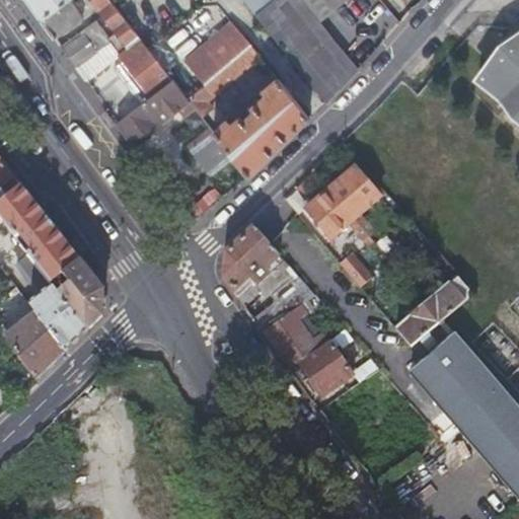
[(26,0),(55,40),(84,18),(71,0),(26,0)]
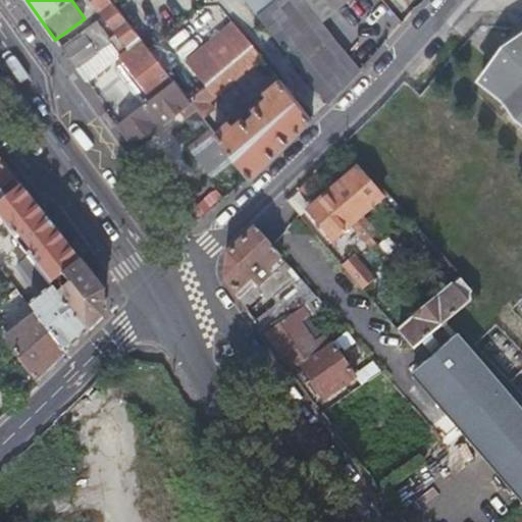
[(90,0),(118,35),(129,48),(142,40),(109,0),(90,0)]
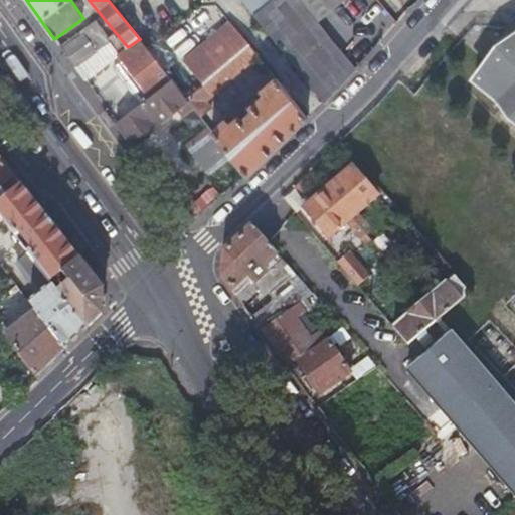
[(241,0),(253,14),(271,0),(241,0)]
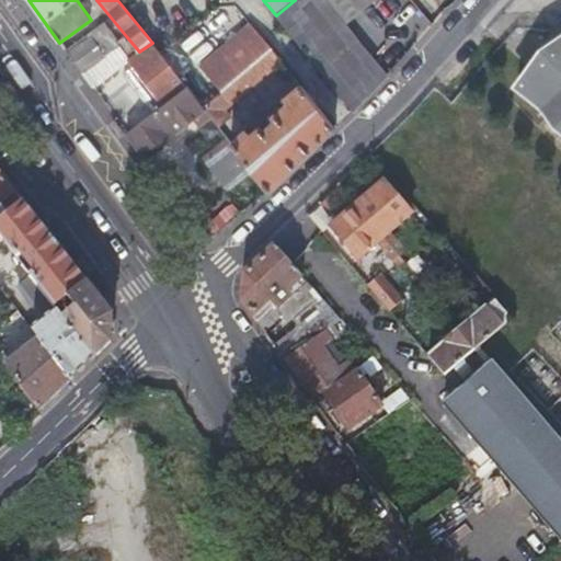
[(295,0),(276,15),(351,107),(386,73),(344,21),(368,0),(295,0)]
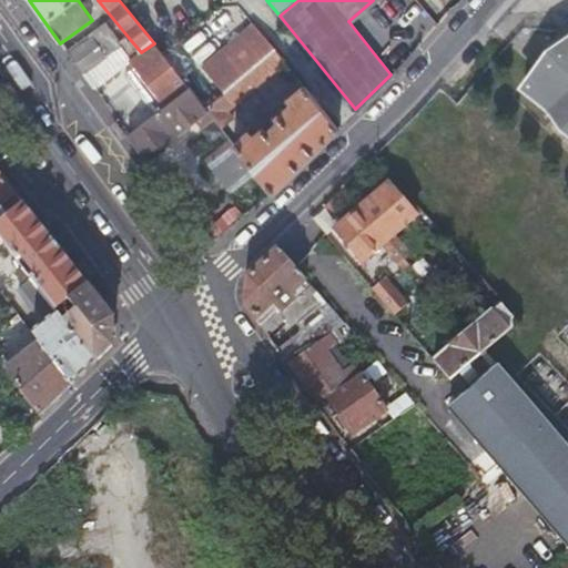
[(215,54),(236,82),(276,49),(255,22),(215,54)]
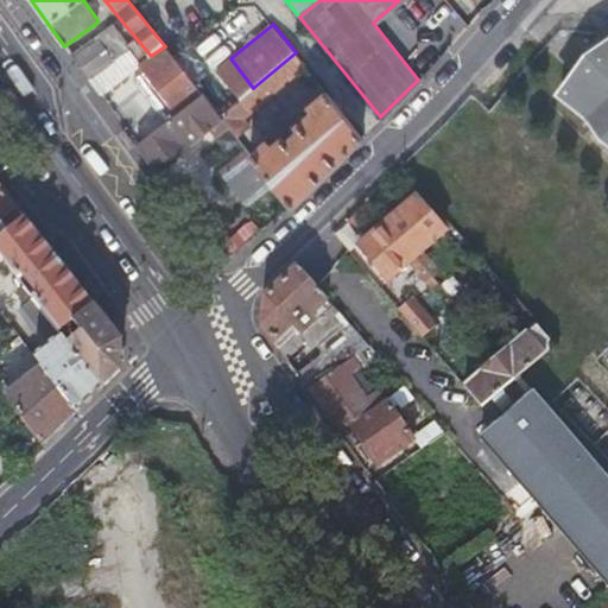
[(202,94),(220,115),(244,96),(189,26),(165,46),(202,94)]
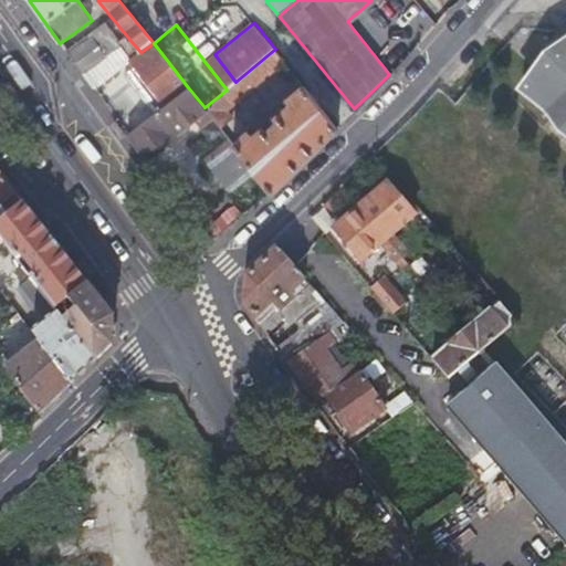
[(118,44),(122,42),(114,31),(91,48),(100,60),(118,44)]
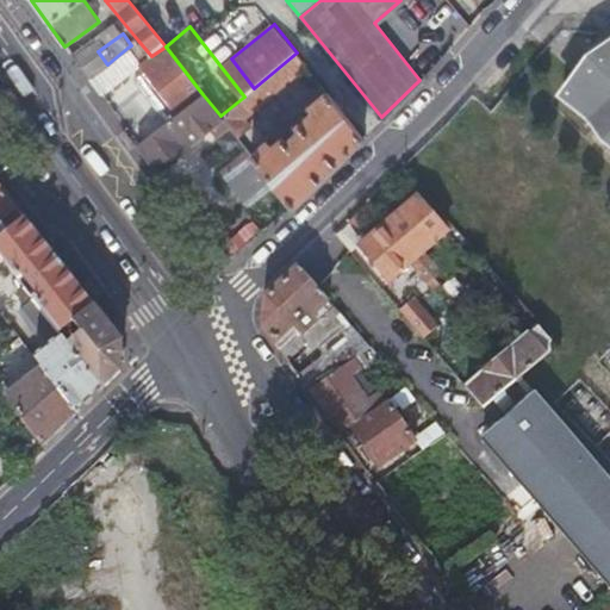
[(138,41),(128,48),(141,66),(142,64),(147,61),(151,56),(138,41)]
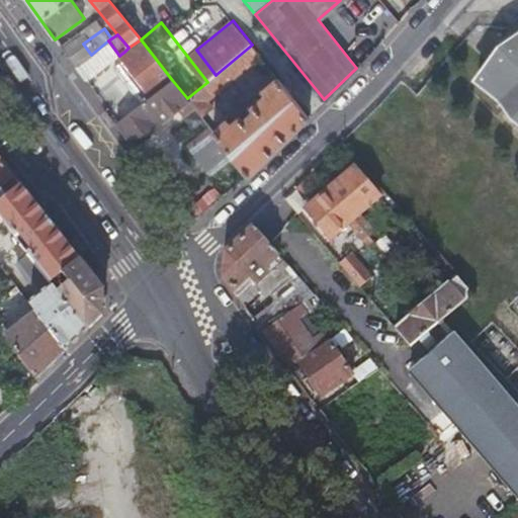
[(492,63),(481,75),(506,95),(515,114),(517,116),(517,38),(512,42),(515,47),(505,55),(502,51),(492,63)]
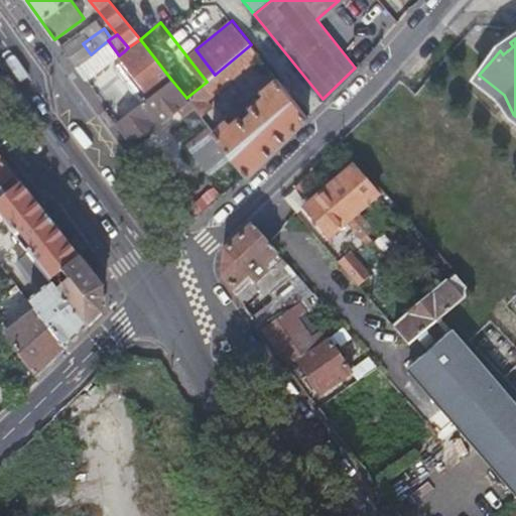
[(150,95),(171,80),(140,39),(128,47),(124,51),(120,54),(150,95)]
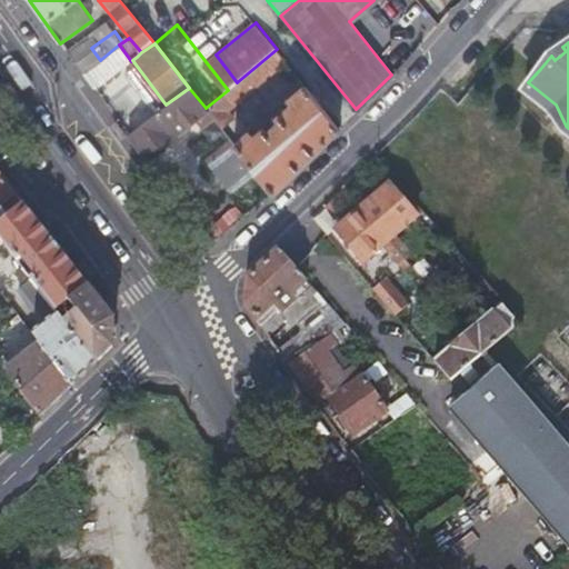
[(82,72),(91,66),(100,60),(91,48),(89,45),(71,57),(82,72)]
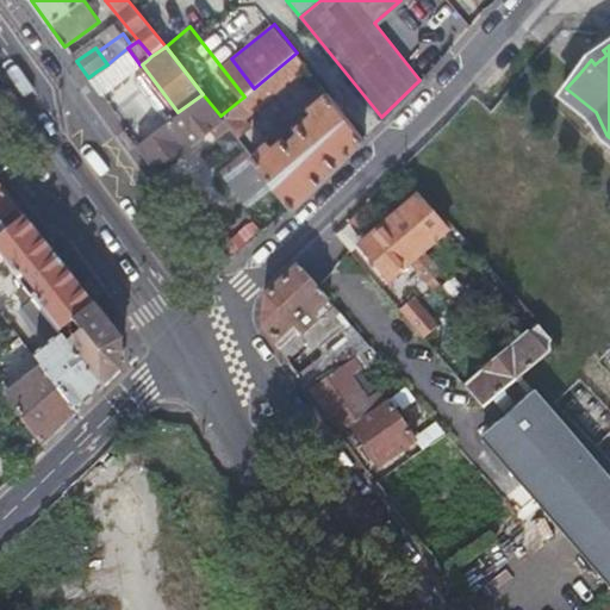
[(128,48),(107,64),(98,70),(88,78),(101,95),(141,66),(128,48)]
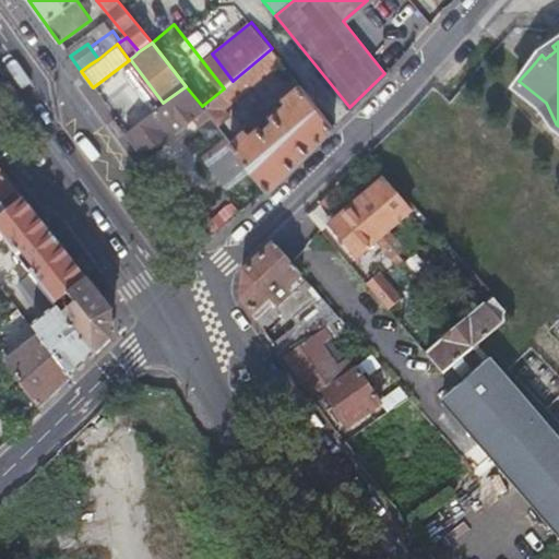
[(202,106),(204,109),(216,125),(217,126),(230,115),(224,108),(281,59),(272,48),(233,81),(224,88),(202,106)]
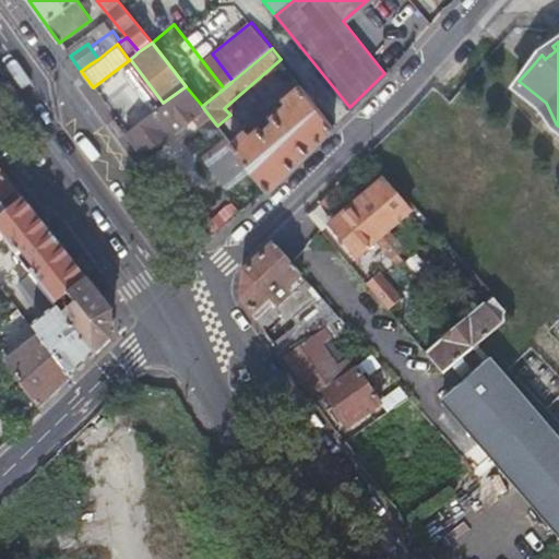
[(252,170),(268,189),(333,125),(300,83),(285,97),(288,102),(272,116),(274,118),(263,128),(261,126),(251,133),(247,128),(230,143),(252,170)]
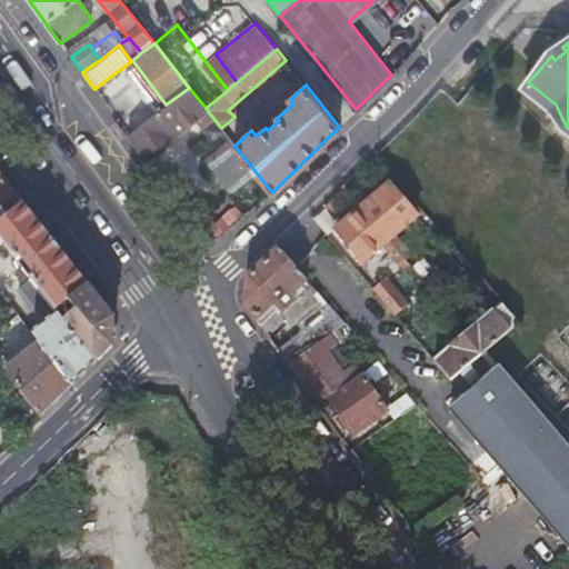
[(206,108),(189,88),(166,105),(128,135),(145,159),(208,111),(206,108)]
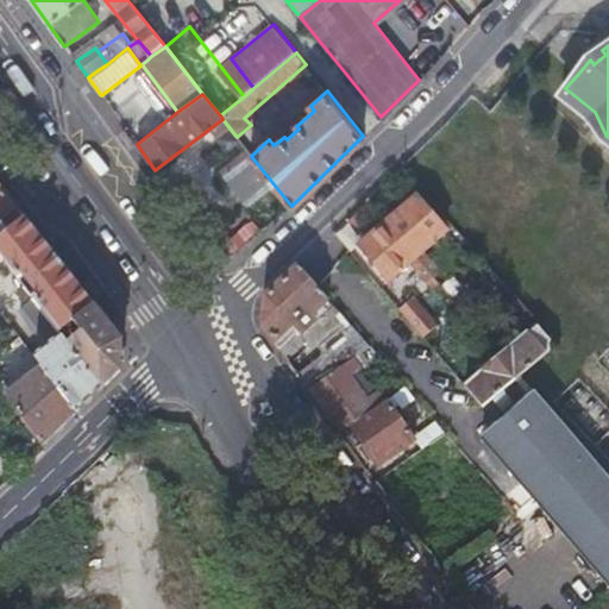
[(275,186),(251,156),(226,175),(251,205),(275,186)]
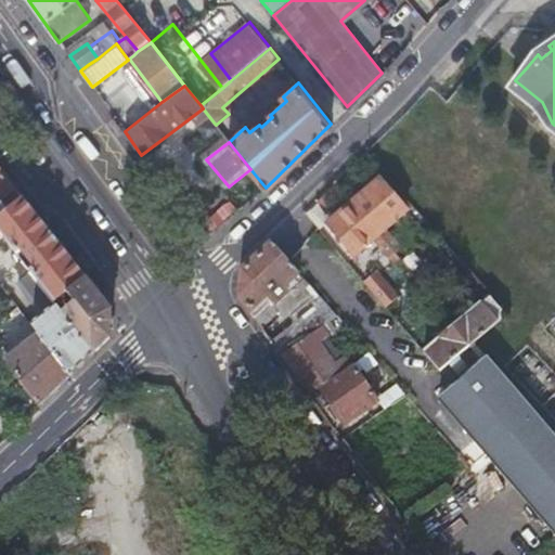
[(0,204),(16,192),(0,170),(0,204)]
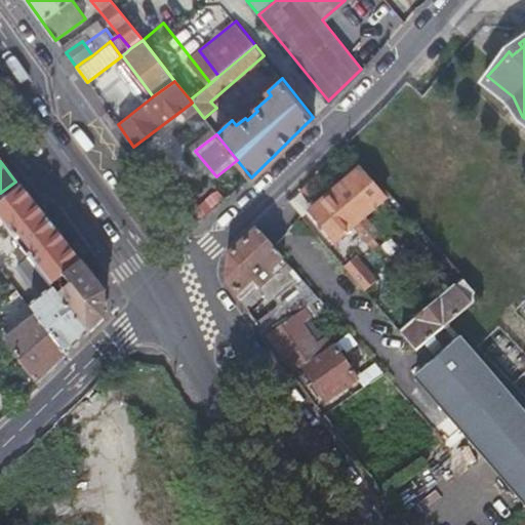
[(384,200),(358,171),(332,193),(358,223),(384,200)]
